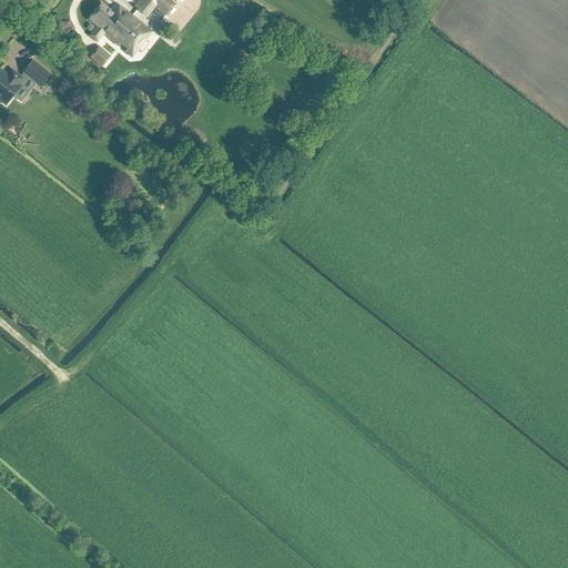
[(139,0),(134,7),(146,17),(150,13),(160,22),(178,0),(139,0)]
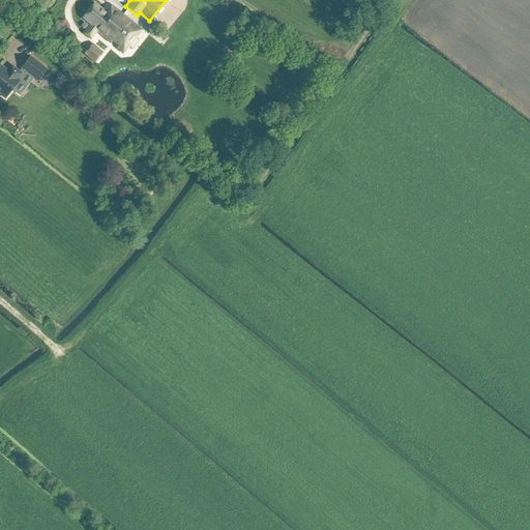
[(83,34),(90,39),(96,32),(111,43),(112,41),(118,47),(116,49),(123,54),(142,31),(112,6),(106,13),(94,4),(83,19),(90,25),(83,34)]
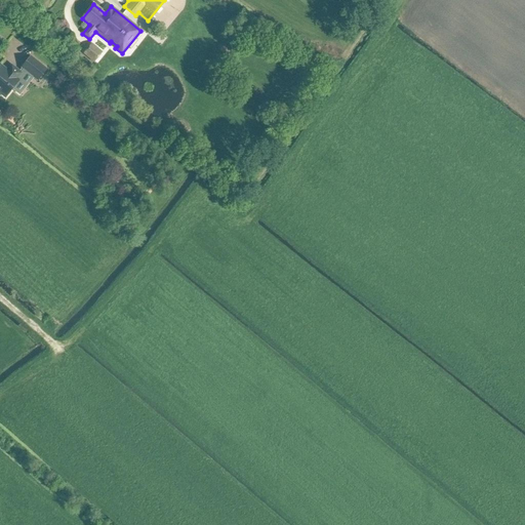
[(93,63),(103,52),(92,43),(83,54),(93,63)]
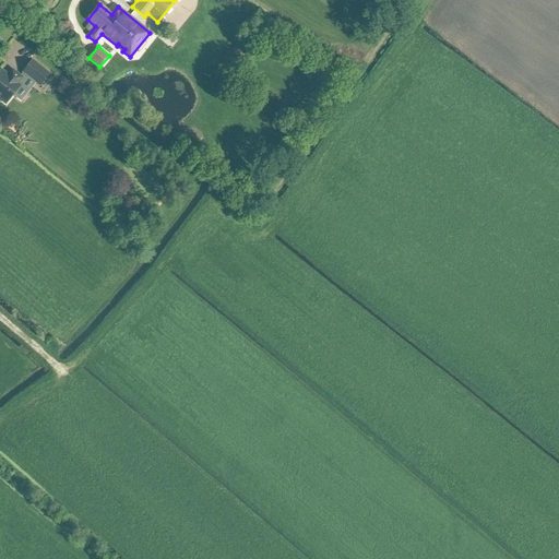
[(39,85),(48,74),(32,61),(23,72),(39,85)]
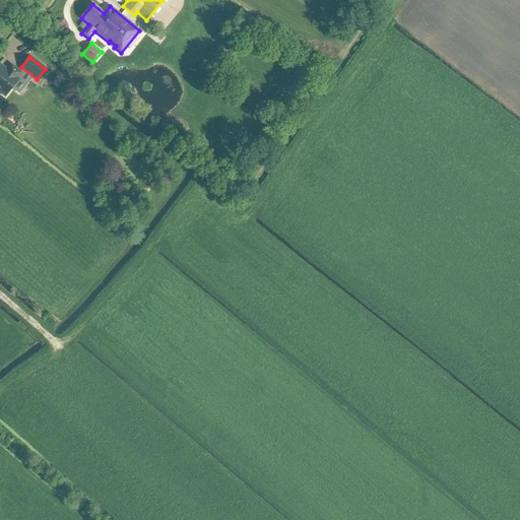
[(20,73),(11,65),(5,72),(0,68),(0,67),(0,92),(5,96),(18,79),(16,78),(20,73)]
